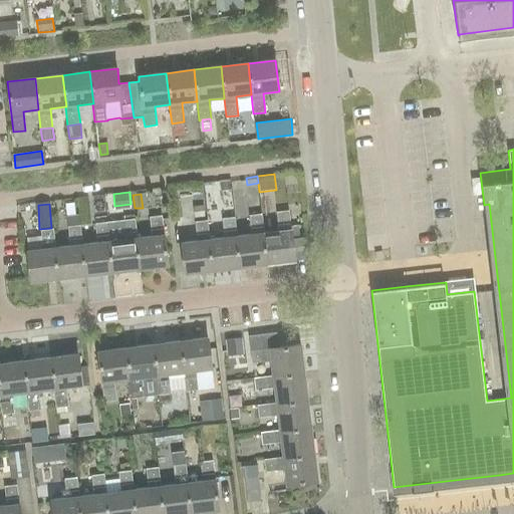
[(194,206),(195,216),(205,215),(204,205),(194,206)]
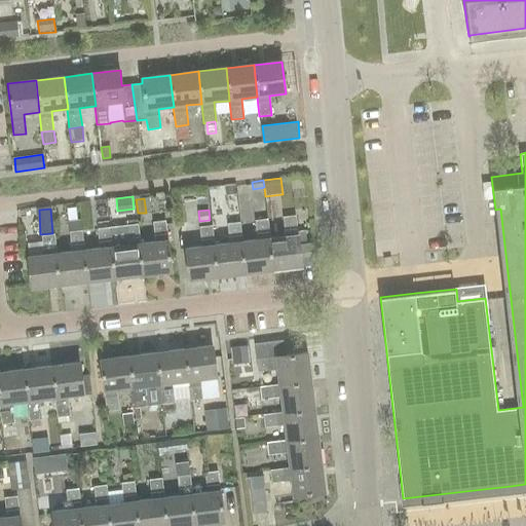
[(302,267),(296,216),(284,217),(286,236),(270,238),(273,270),(302,267)]
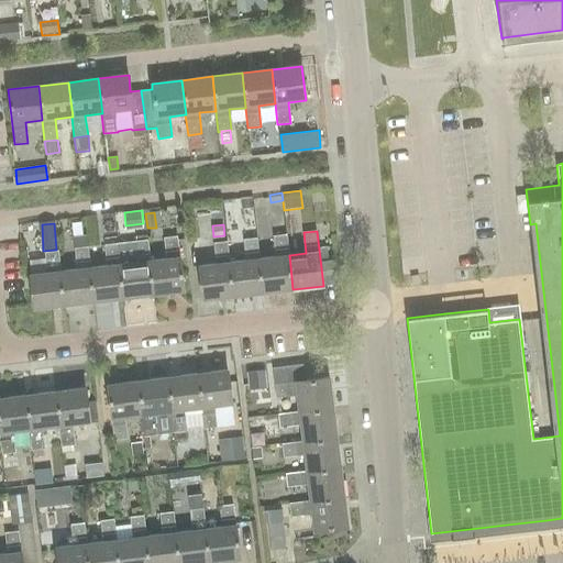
[(289,255),(287,234),(273,236),(276,256),(260,258),(258,258),(263,294),(293,289),(289,255)]
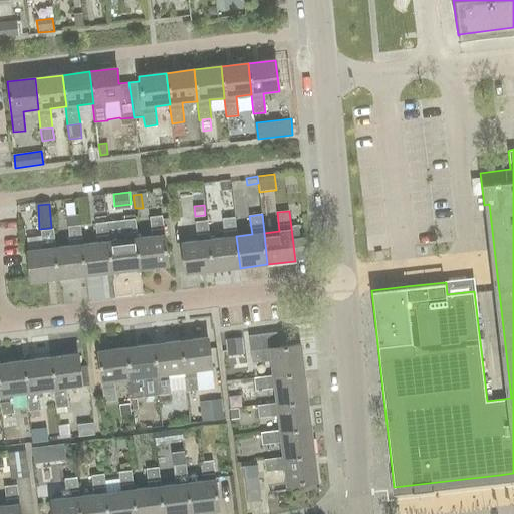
[(68,227),(80,226),(79,216),(67,217),(68,227)]
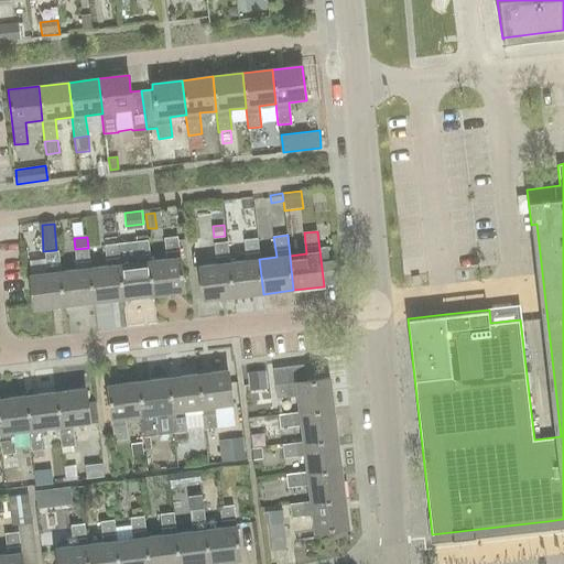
[(166,259),(151,261),(150,261),(154,295),(184,292),(179,237),(164,239),(166,259)]
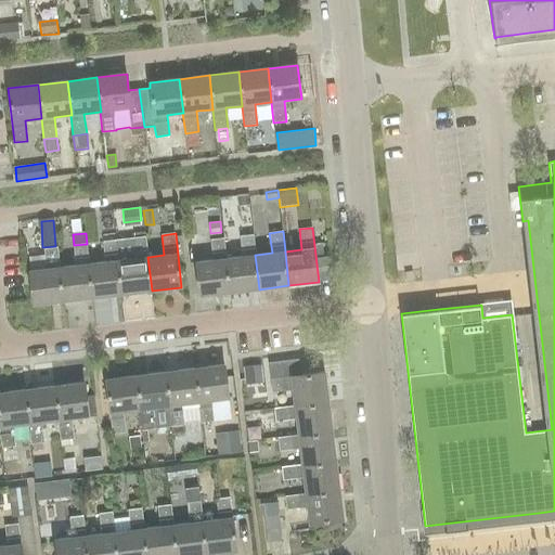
[(255,255),(256,255),(254,234),(240,236),(243,257),(227,258),(226,258),(230,293),(259,289),(255,255)]
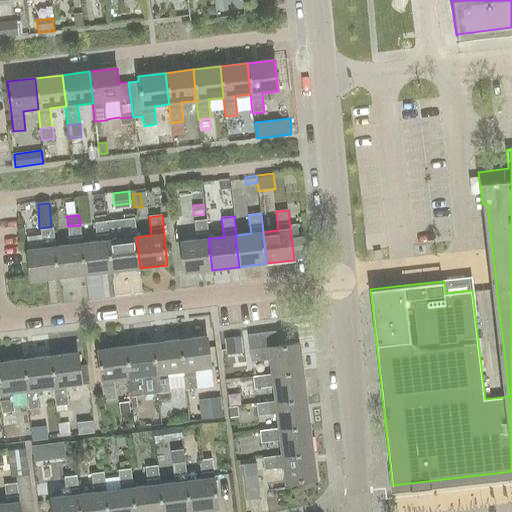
[(136,237),(137,237),(134,218),(122,220),(124,239),(109,240),(113,272),(140,268),(136,237)]
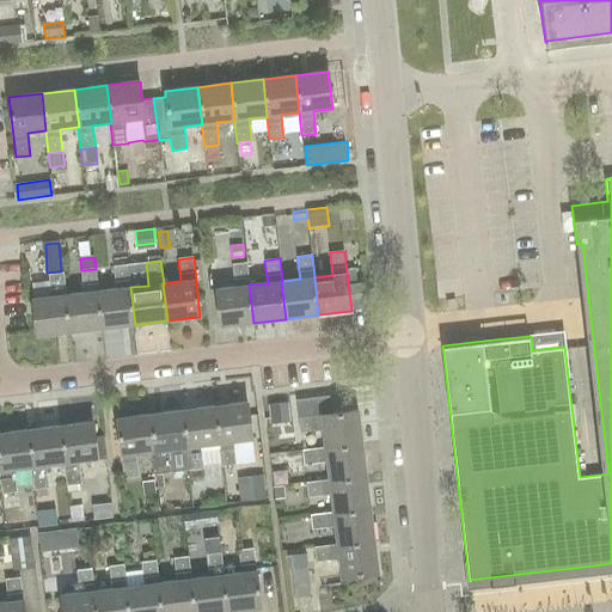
[(249,285),(250,285),(246,263),(232,264),(234,287),(216,289),(220,326),(254,323),(249,285)]
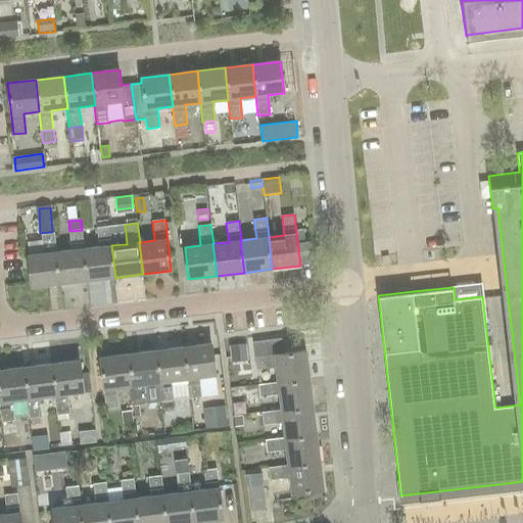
[(111,245),(109,226),(97,228),(99,247),(84,248),(87,281),(115,278),(111,245)]
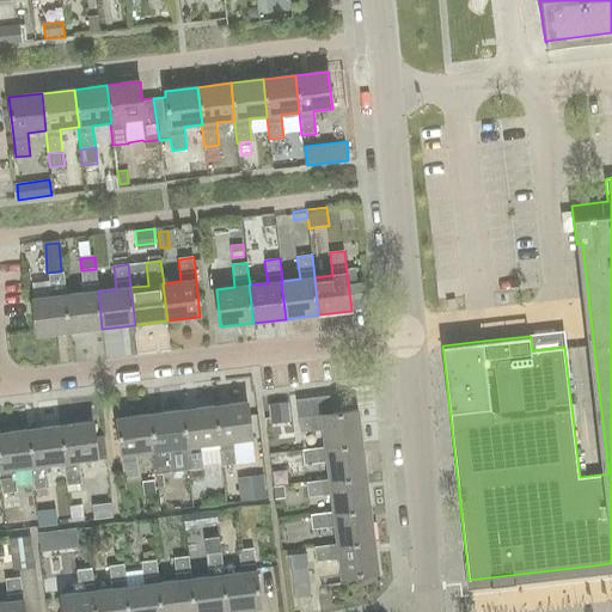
[(98,291),(96,269),(81,270),(84,293),(66,295),(69,332),(102,329),(98,291)]
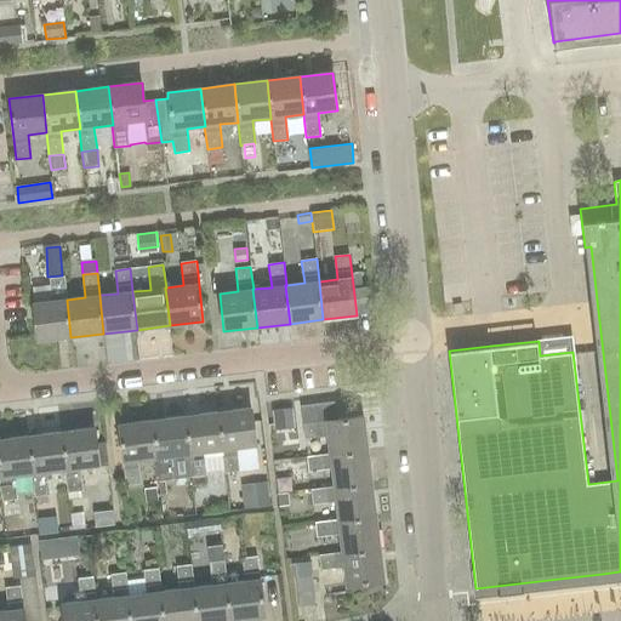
[(67,300),(64,277),(50,278),(52,301),(33,303),(38,341),(70,337),(67,300)]
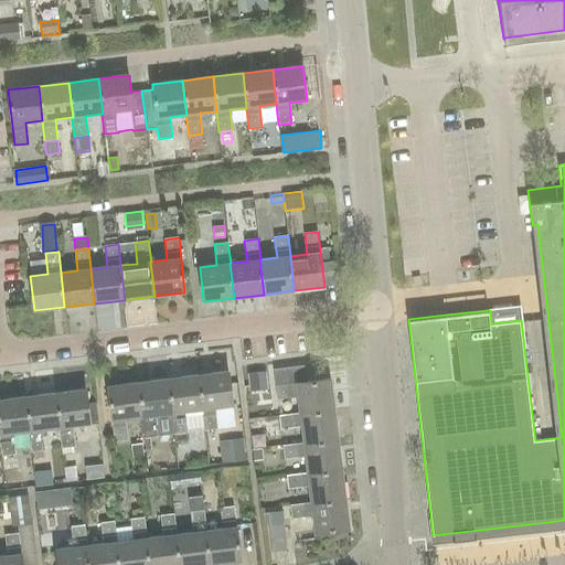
[(298,396),(300,413),(300,414),(334,409),(331,379),(305,382),(302,366),(274,370),(277,400),(298,396)]
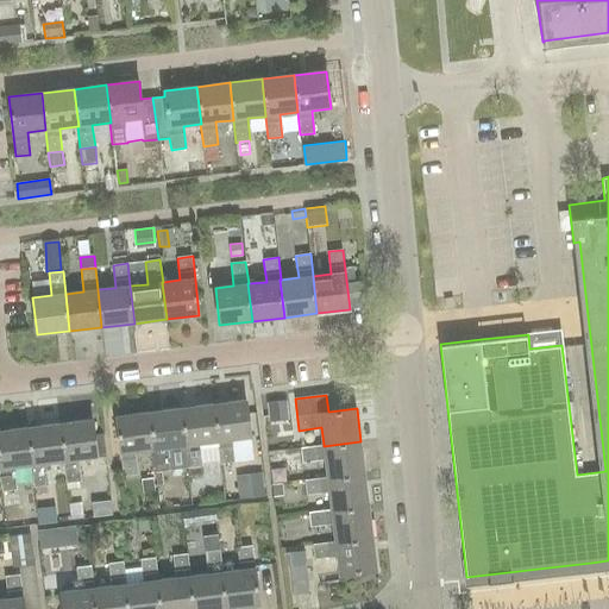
[(251,437),(246,400),(213,405),(218,441),(220,464),(234,462),(253,459),(251,437)]
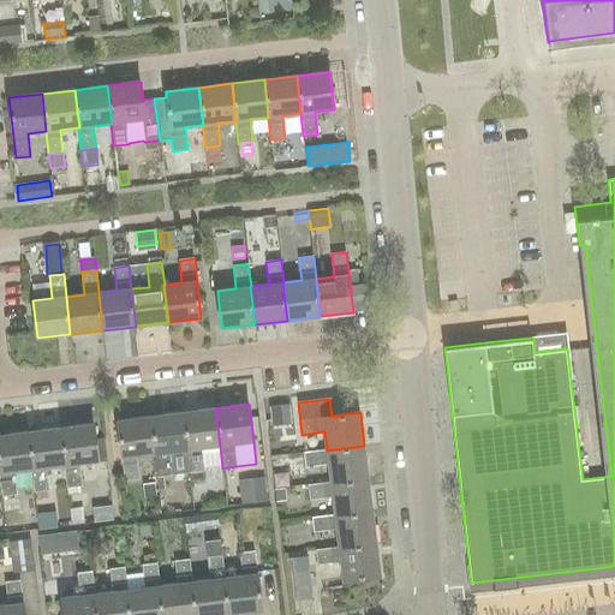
[(272,421),(291,418),(290,404),(270,406),(272,421)]
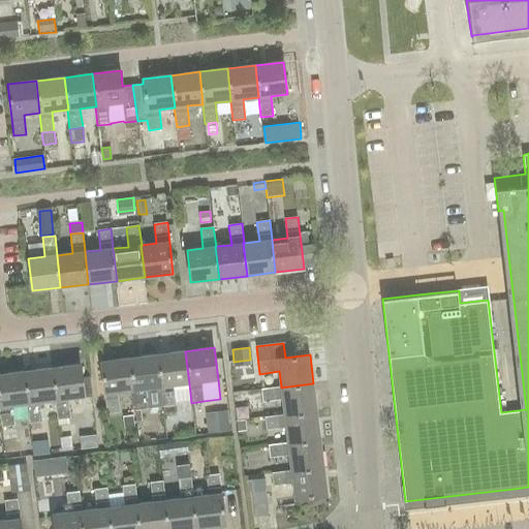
[(189,383),(185,351),(157,354),(161,386),(161,387),(163,406),(174,405),(176,405),(174,385),(189,383)]
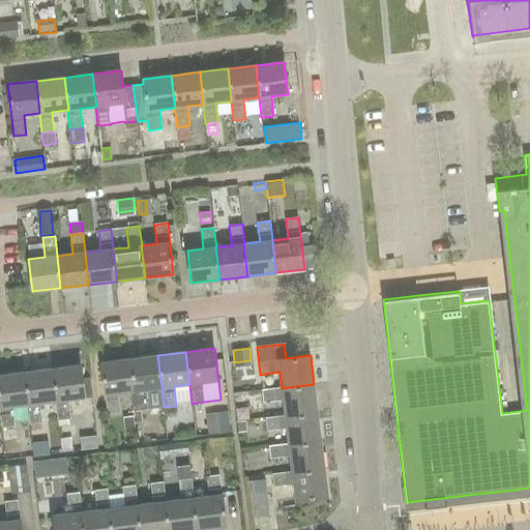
[(162,387),(157,355),(129,359),(134,391),(136,411),(146,409),(148,409),(164,407),(162,388),(162,387)]
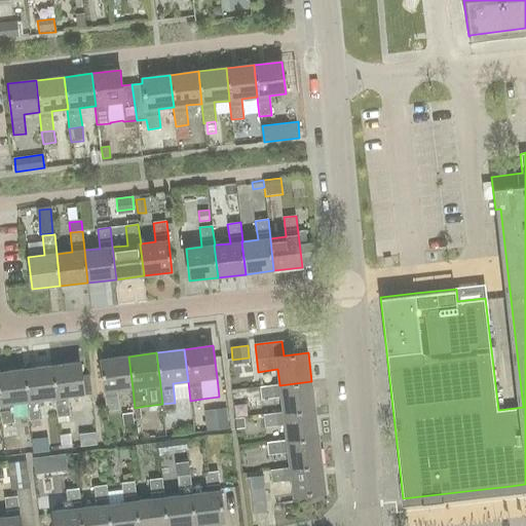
[(133,388),(128,357),(101,360),(107,411),(119,410),(117,390),(133,388)]
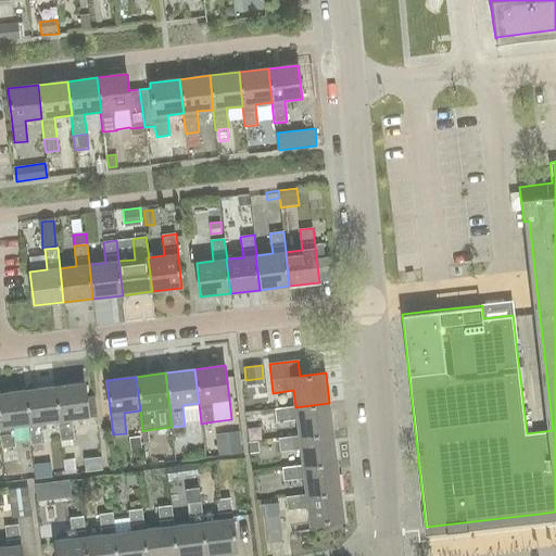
[(89,417),(85,383),(54,387),(59,420),(61,441),(74,440),(72,419),(89,417)]
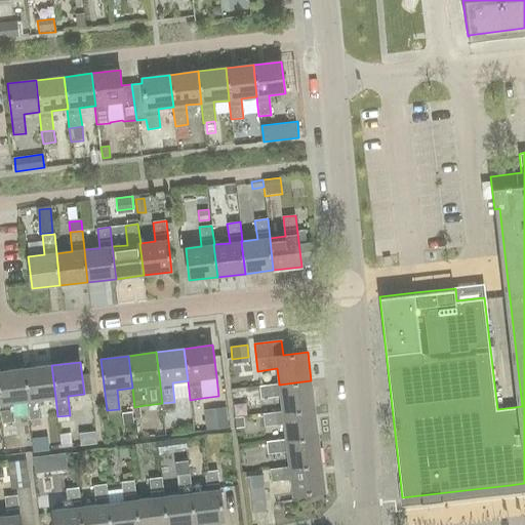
[(55,397),(51,365),(24,368),(28,401),(30,420),(31,419),(32,419),(41,418),(42,418),(40,399),(55,397)]
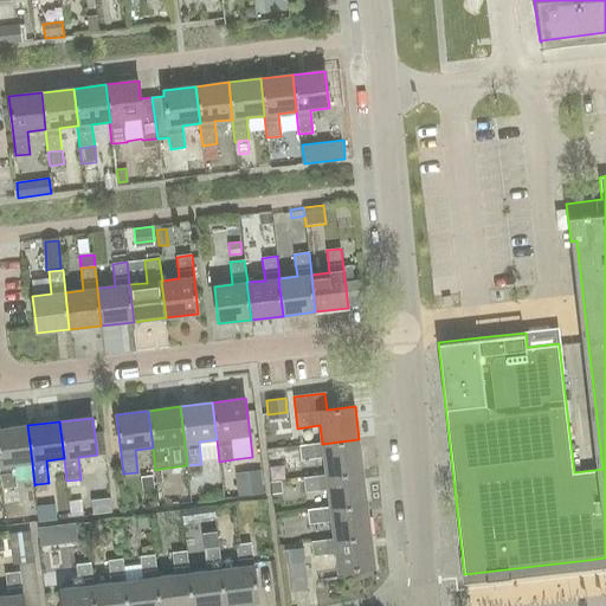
[(32,463),(27,425),(0,429),(0,466),(0,471),(2,489),(17,487),(14,465),(32,463)]
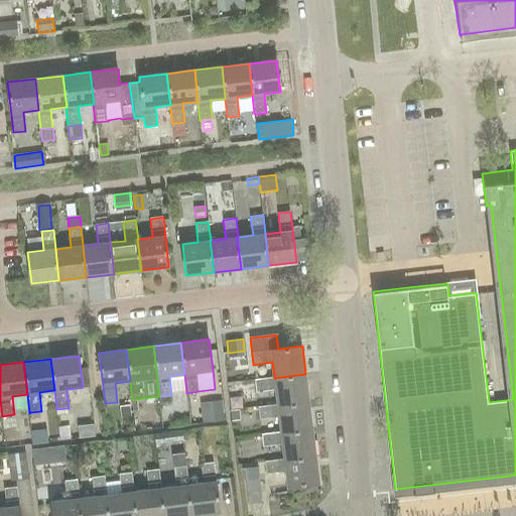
[(308,401),(305,374),(274,378),(274,377),(255,379),(257,392),(275,389),(277,404),(277,405),(308,401)]
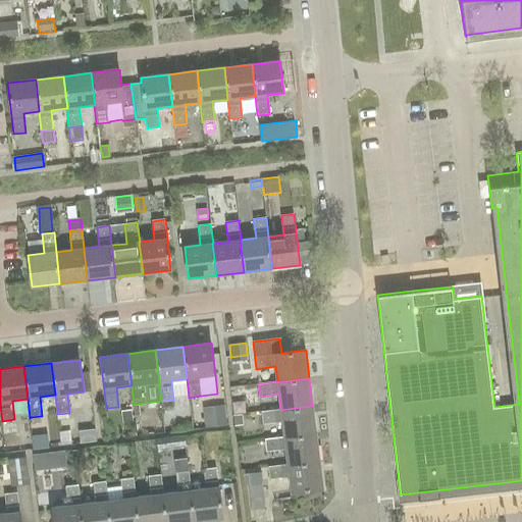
[(162,409),(172,408),(171,400),(161,401),(162,409)]
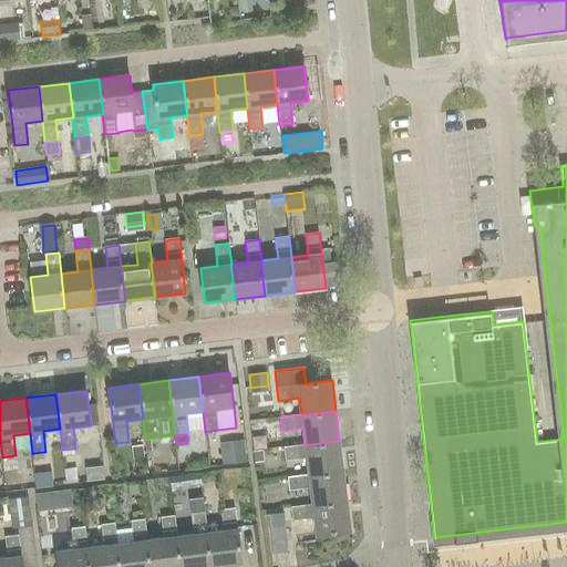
[(147,457),(158,456),(156,437),(145,440),(147,457)]
